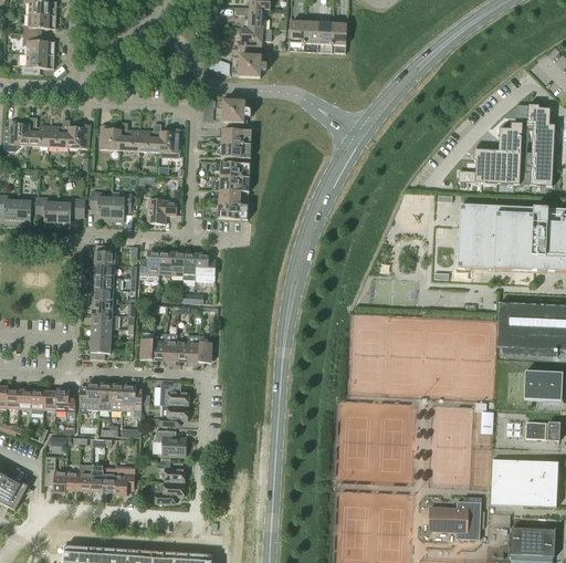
[(29,13),(56,14),(56,0),(43,0),(24,0),(24,1),(29,1),(29,13)]
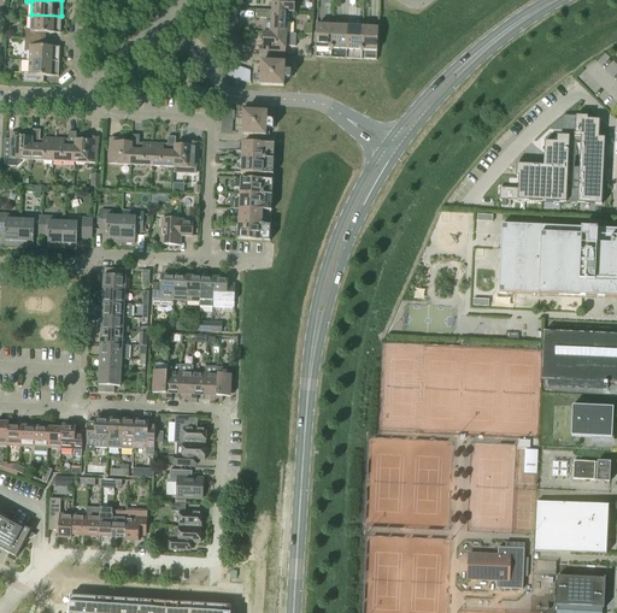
[(287,9),(294,10),(294,0),(272,0),(272,7),(272,9),(287,9)]
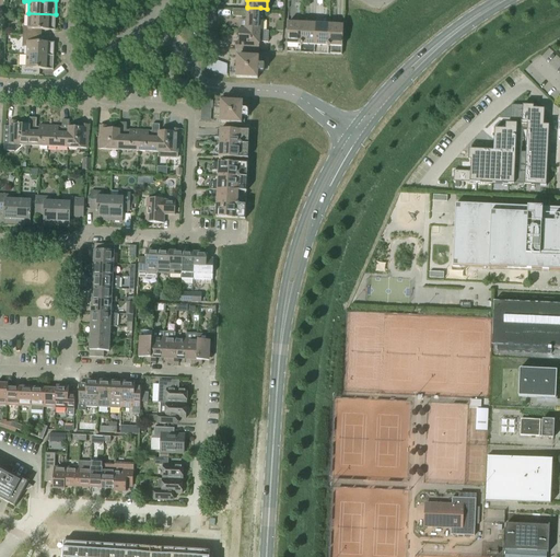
[(233,7),(233,13),(242,14),(242,16),(240,16),(240,26),(259,27),(260,16),(263,18),(264,9),(260,8),(247,8),(247,7),(233,7)]
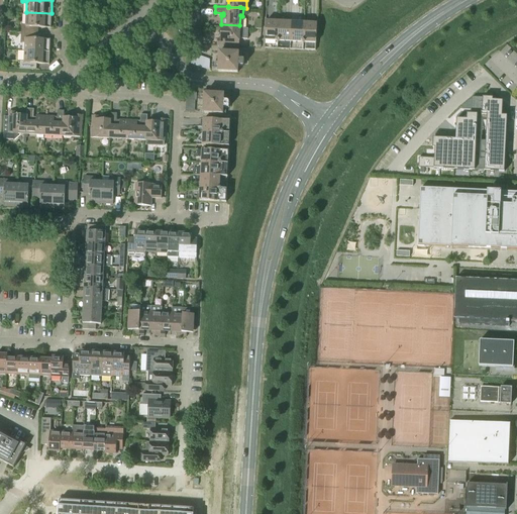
[(21,21),(21,29),(38,30),(38,24),(50,25),(52,13),(26,12),(25,22),(21,21)]
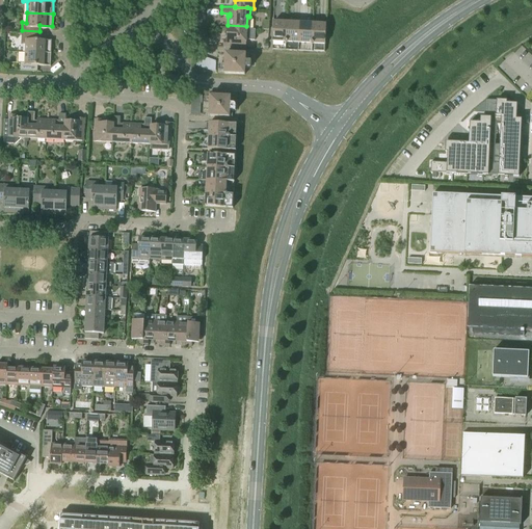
[(286,47),(287,20),(273,19),(272,47),(286,47)]
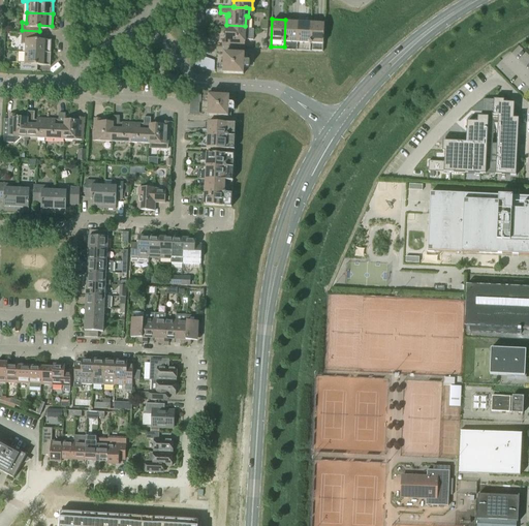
[(285,20),(284,47),(297,48),(299,20),(285,20)]
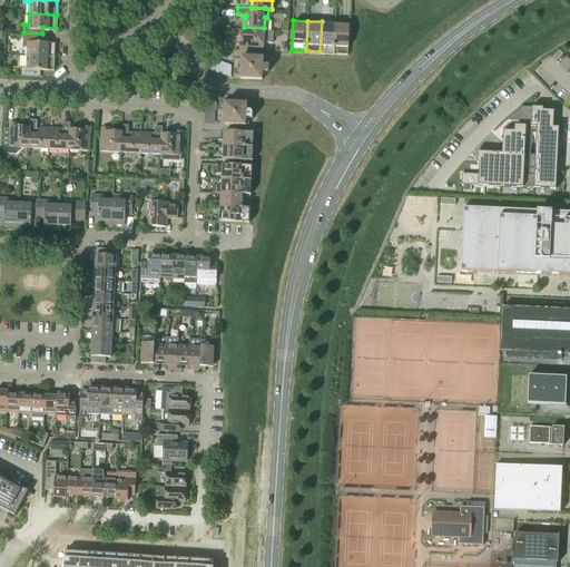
[(335,22),(322,21),(320,51),(334,52),(335,22)]
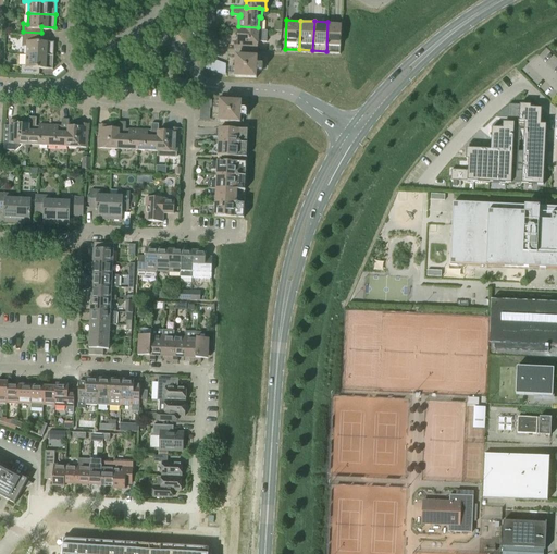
[(327,22),(326,51),(341,51),(342,23),(327,22)]
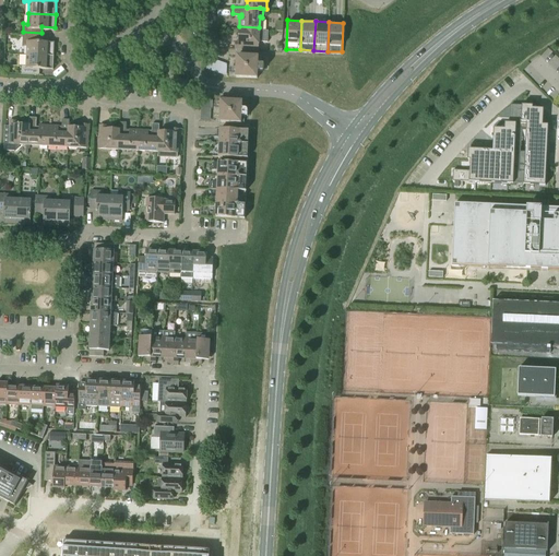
[(235,39),(235,46),(259,47),(259,39),(268,39),(268,28),(259,27),(239,26),(238,39),(235,39)]
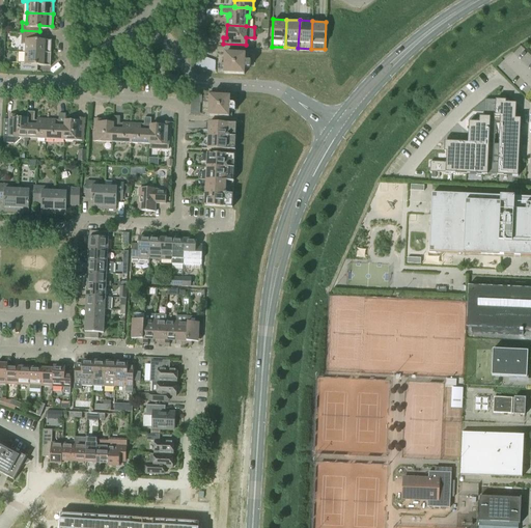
[(39,31),(22,30),(21,42),(26,42),(25,49),(51,51),(52,37),(38,37),(39,31)]
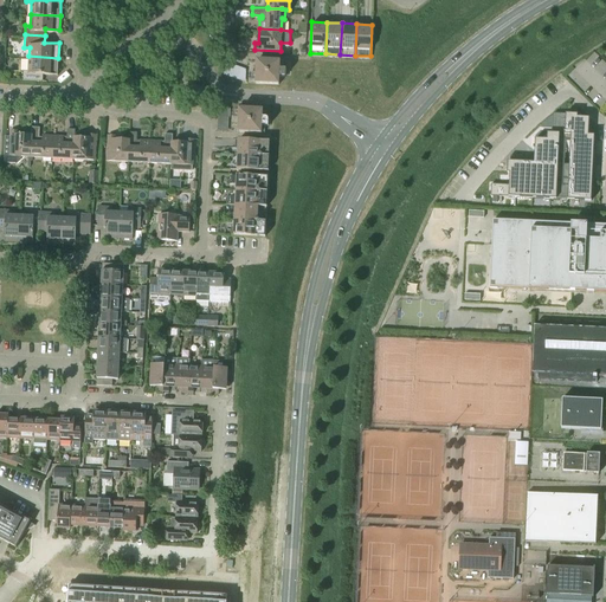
[(58,58),(28,56),(28,69),(23,68),(23,77),(43,78),(43,71),(57,72),(58,58)]
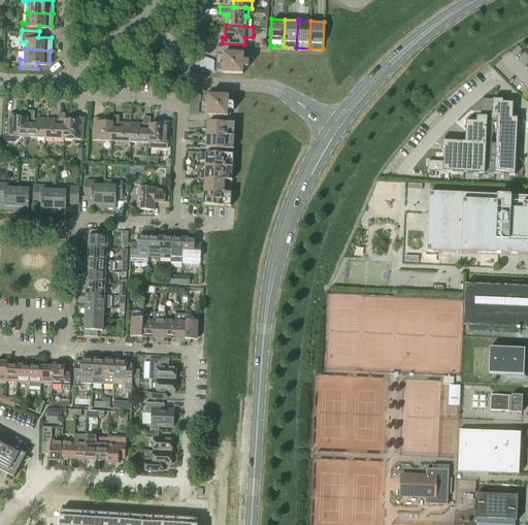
[(224,50),(223,62),(223,70),(242,71),(243,65),(245,65),(246,65),(248,65),(248,64),(249,64),(249,63),(249,62),(250,58),(243,58),(243,51),(224,50)]
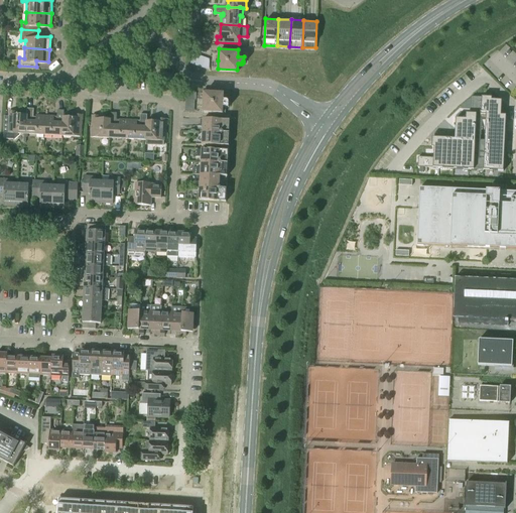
[(195,50),(191,60),(208,66),(211,55),(195,50)]
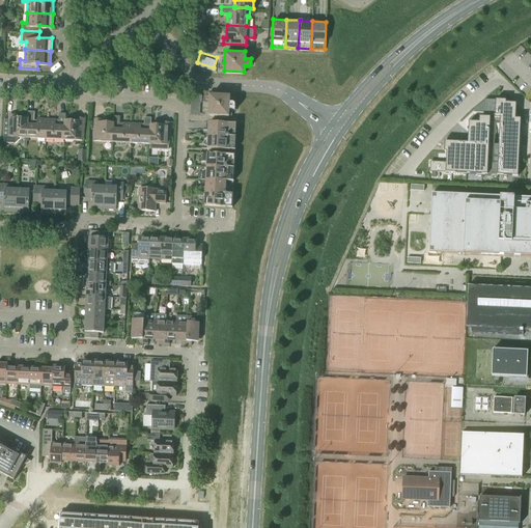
[(470,72),(478,84),(488,77),(480,64),(470,72)]
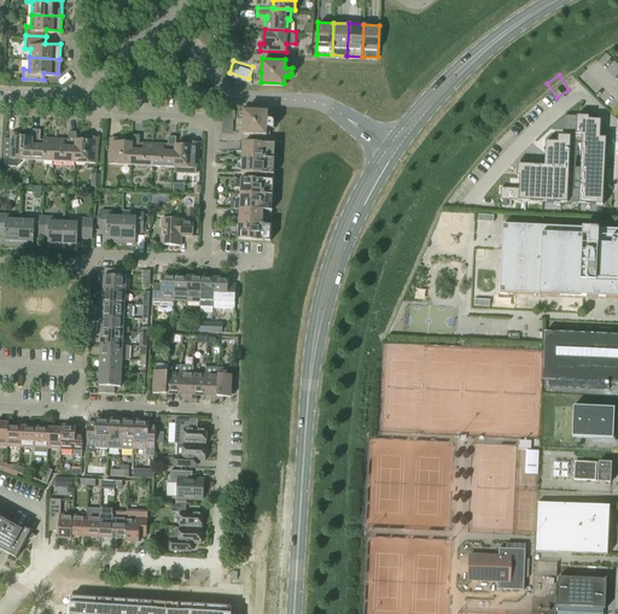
[(244,107),(244,111),(243,132),(267,133),(267,126),(274,126),(274,121),(274,120),(273,118),(273,117),(272,117),(267,117),(268,109),(244,107)]
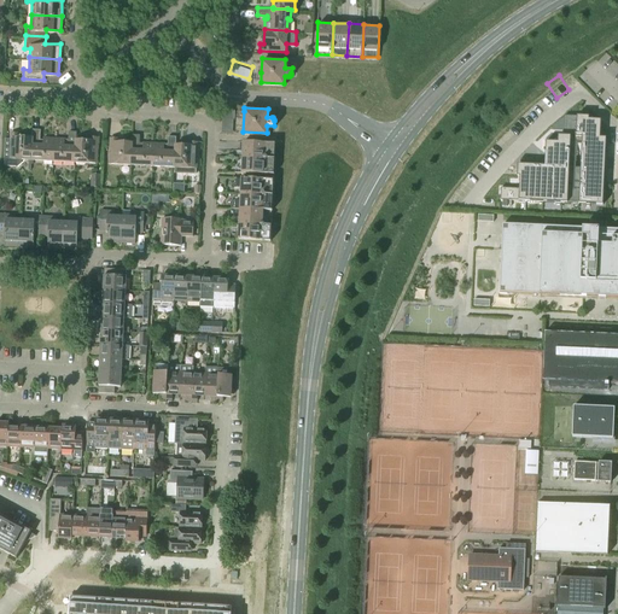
[(501,185),(500,197),(502,197),(507,197),(602,202),(606,135),(600,134),(601,117),(589,117),(589,113),(565,112),(564,133),(558,133),(558,139),(546,139),(544,163),(532,162),(532,156),(520,156),(520,162),(518,162),(517,174),(519,174),(519,186),(501,185)]
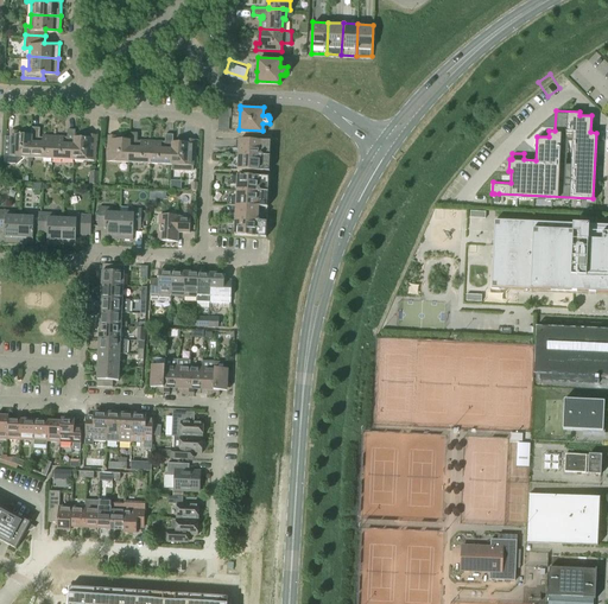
[(32,125),(31,133),(32,133),(31,154),(52,156),(54,133),(43,133),(43,135),(39,135),(39,125),(32,125)]
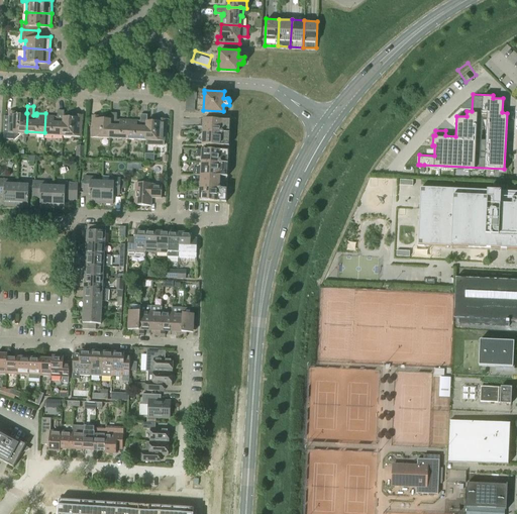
[(45,113),(44,132),(63,133),(64,114),(64,108),(58,108),(57,116),(54,116),(55,114),(45,113)]
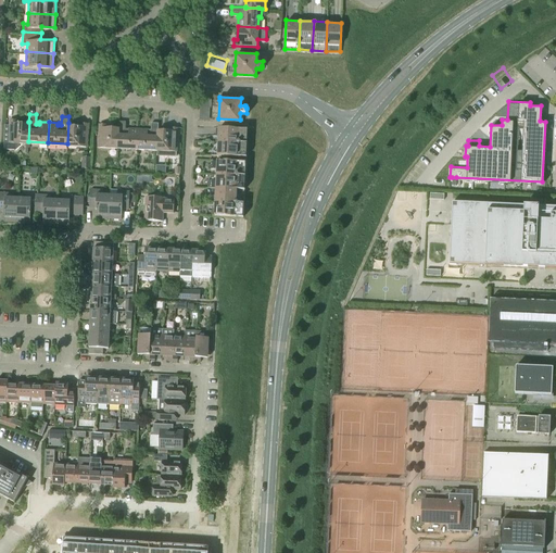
[(10,117),(9,123),(4,123),(3,147),(15,148),(19,145),(19,141),(28,141),(29,122),(28,122),(16,121),(16,117),(10,117)]
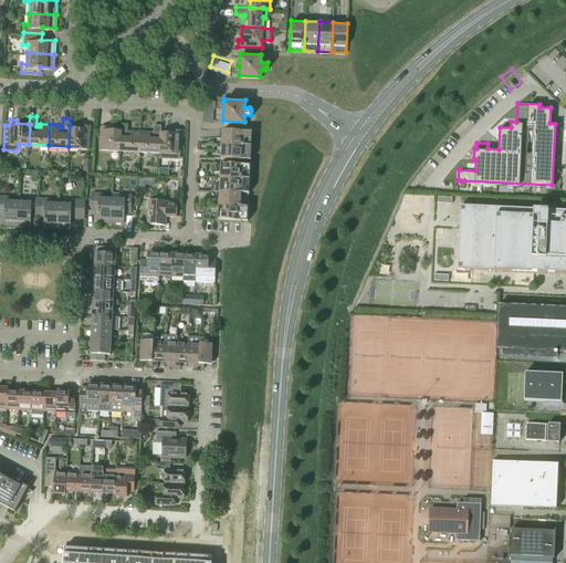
[(121,128),(119,148),(139,149),(140,129),(130,128),(130,131),(127,131),(128,122),(121,121),(121,128)]
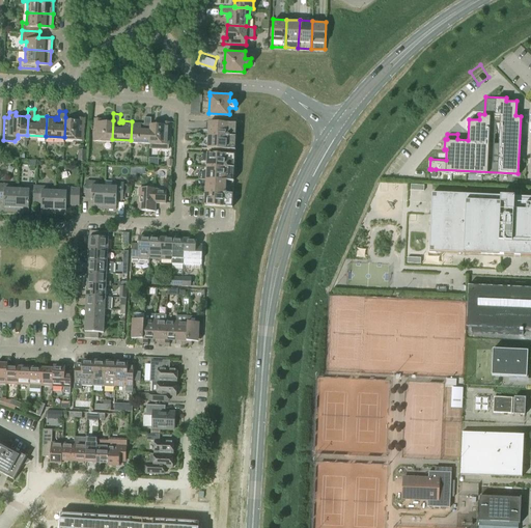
[(65,117),(64,137),(83,138),(84,115),(77,115),(77,118),(65,117)]
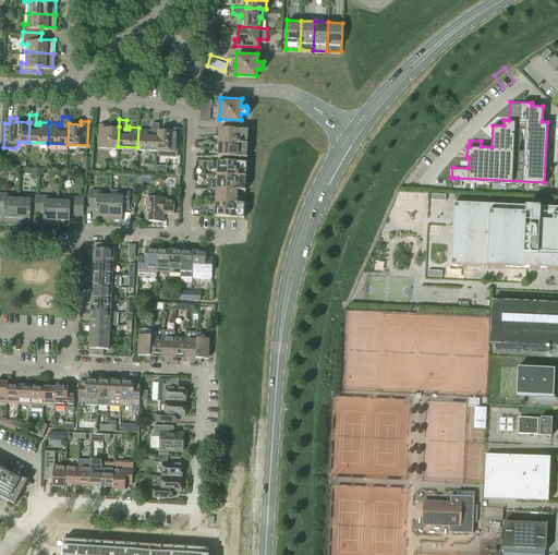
[(148,128),(138,128),(137,147),(157,148),(158,128),(158,121),(152,121),(152,130),(148,130),(148,128)]
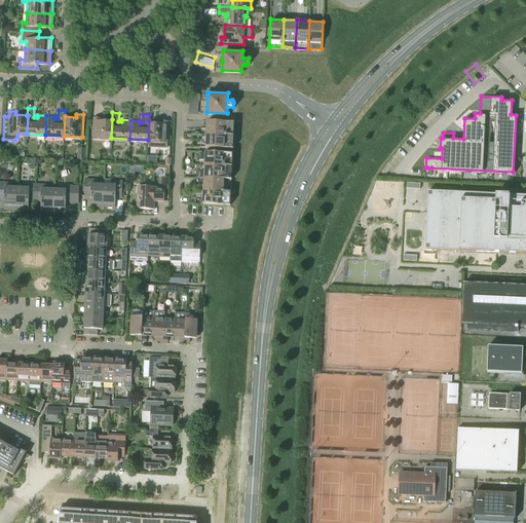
[(112,119),(101,118),(101,115),(94,115),(92,138),(111,138),(112,119)]
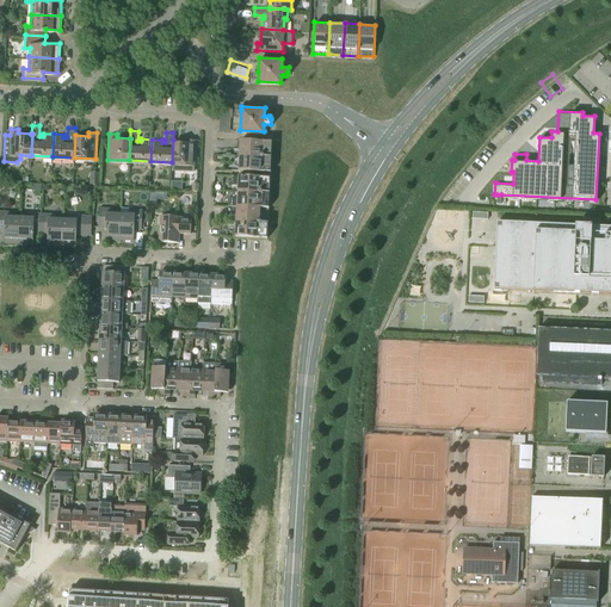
[(172,162),(172,168),(193,169),(196,137),(187,137),(187,141),(173,140),(172,162)]
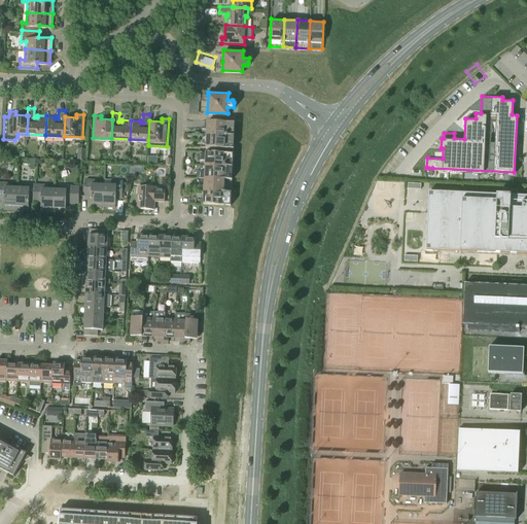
[(207,118),(207,132),(234,133),(235,119),(207,118)]
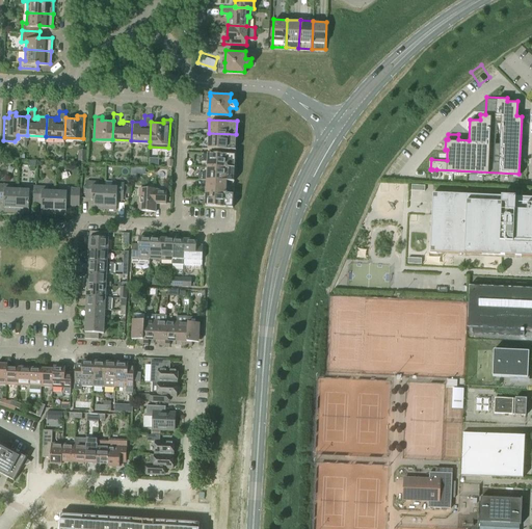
[(236,134),(209,133),(208,147),(236,148),(236,134)]
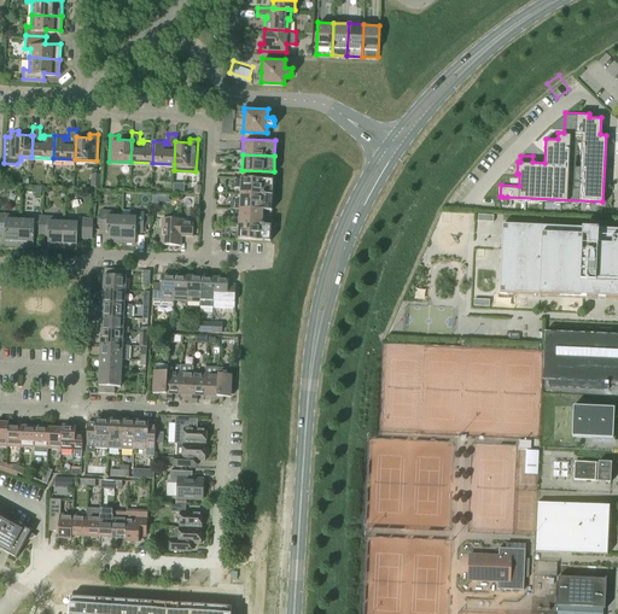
[(92,171),(91,182),(100,182),(101,171),(92,171)]
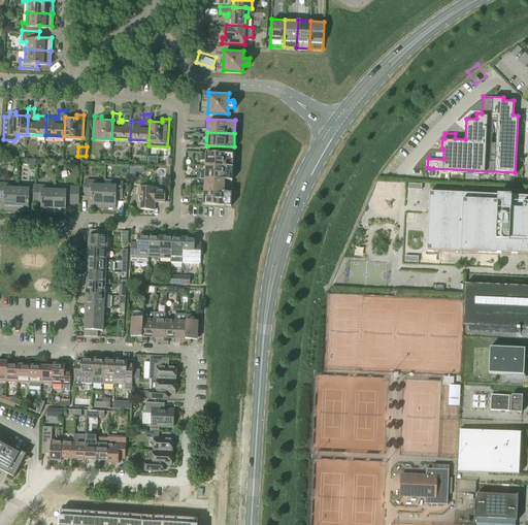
[(206,150),(205,163),(233,165),(233,151),(206,150)]
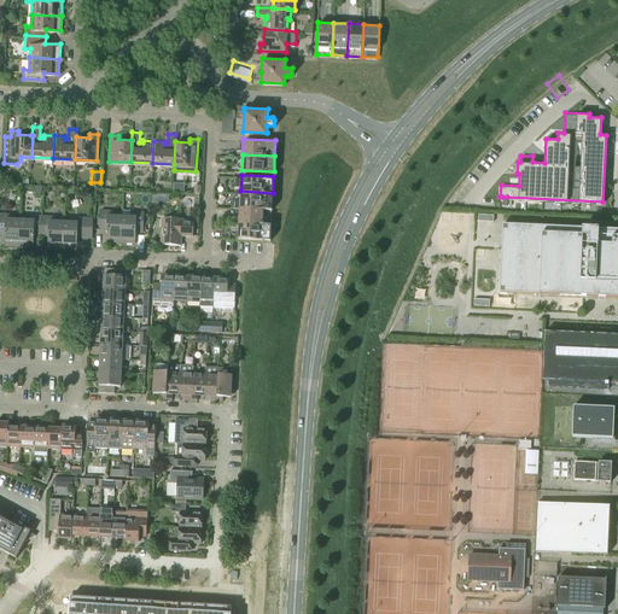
[(240,191),(240,206),(272,208),(273,193),(240,191)]
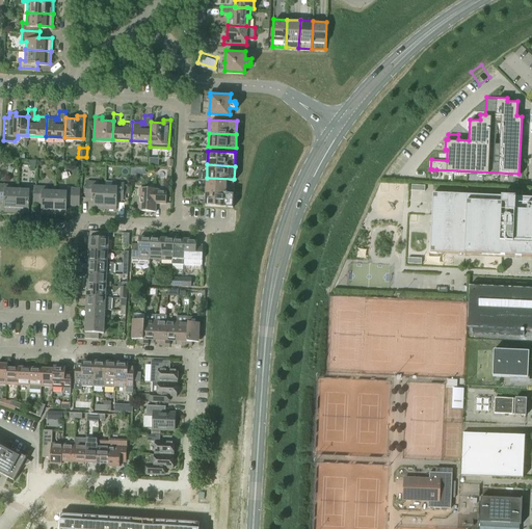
[(207,178),(206,190),(234,192),(234,179),(207,178)]
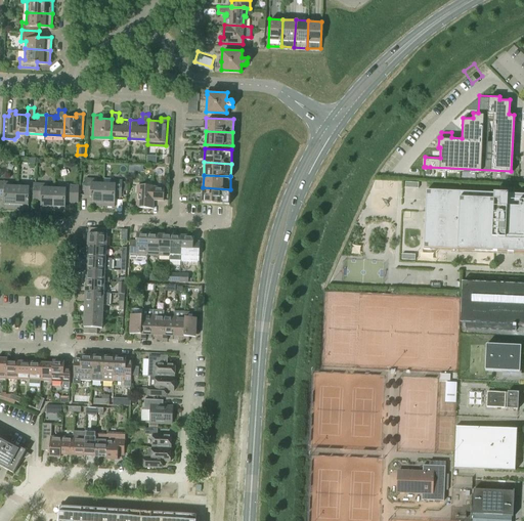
[(102,204),(103,182),(96,181),(96,177),(85,176),(84,192),(90,193),(90,203),(102,204)]
